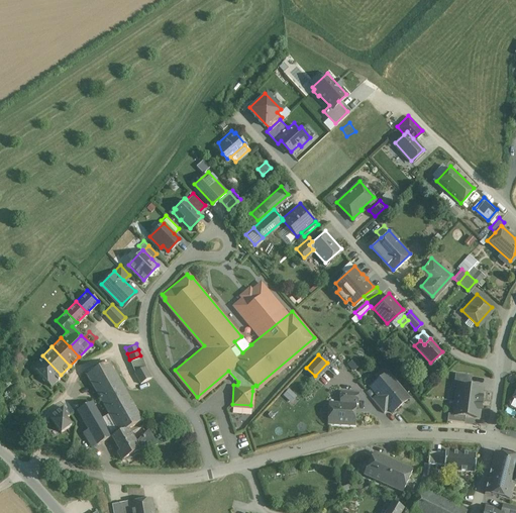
[(61,375),(42,355),(31,366),(50,385),(61,375)]
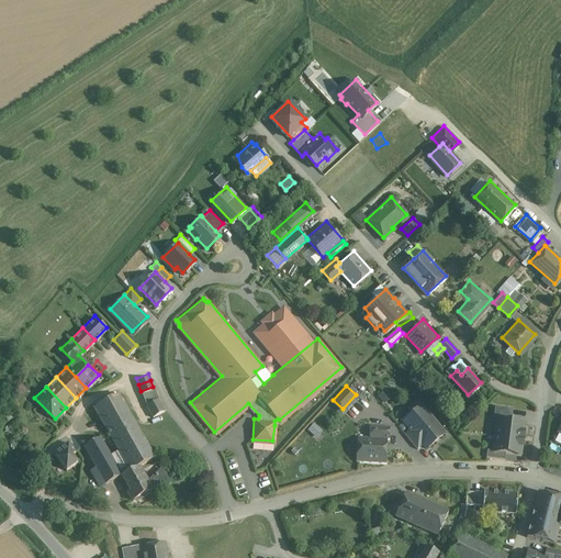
[(153,387),(141,391),(146,402),(157,397),(157,395),(154,387),(153,387)]
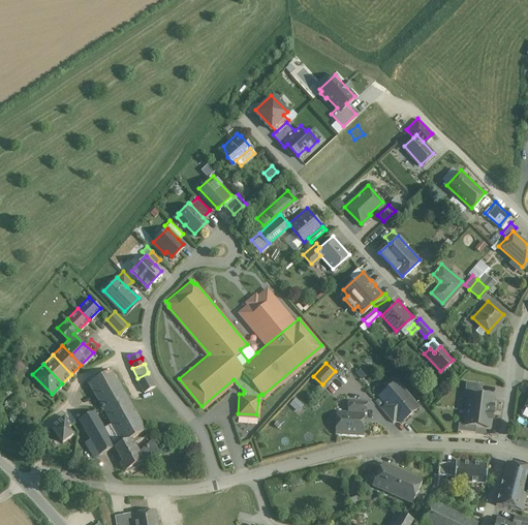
[(145,428),(112,369),(88,381),(112,424),(103,428),(93,410),(79,419),(90,438),(98,454),(114,445),(130,436),(145,428)]
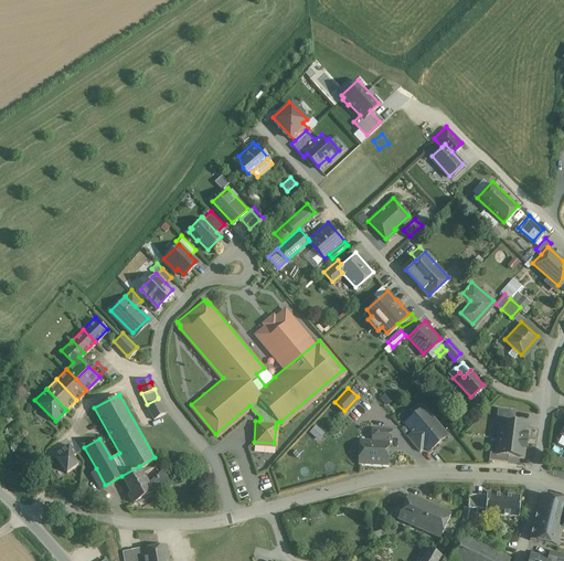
[(147,404),(146,405),(149,411),(161,404),(158,399),(147,404)]
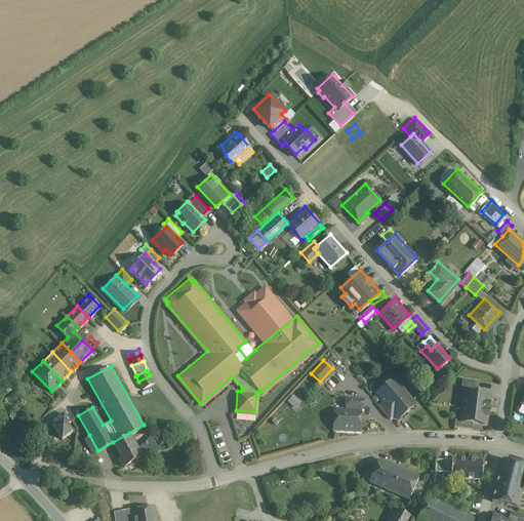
[(150,375),(138,382),(142,387),(153,381),(150,375)]
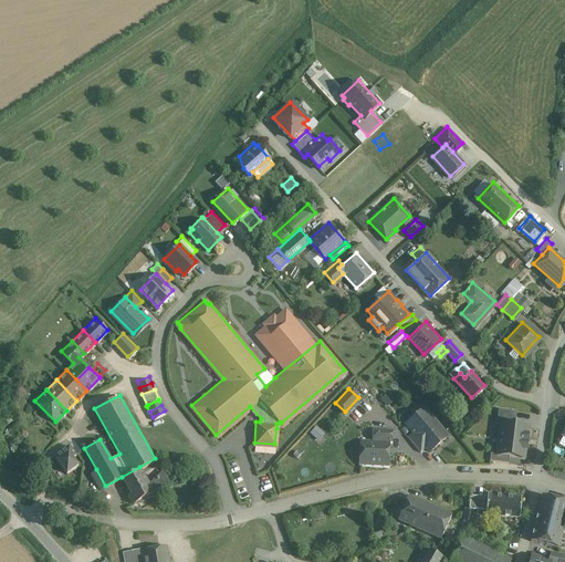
[(447,434),(424,406),(415,414),(419,419),(410,426),(412,429),(425,444),(429,448),(447,434)]
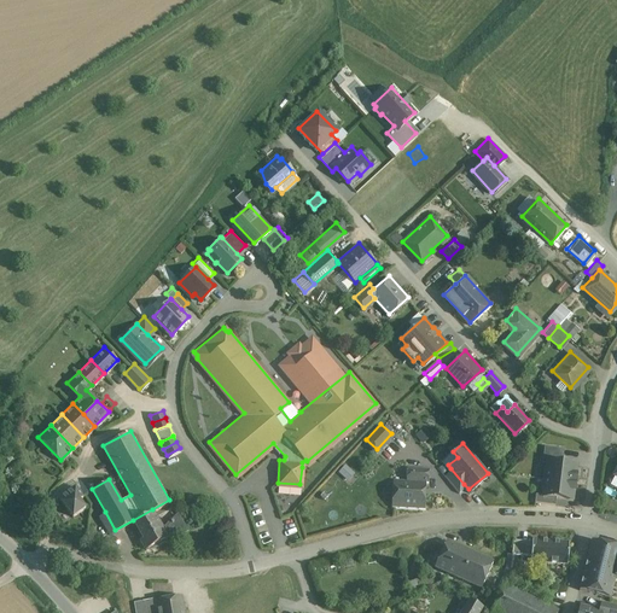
[(562,444),(543,443),(541,459),(546,460),(546,459),(559,460),(562,444)]
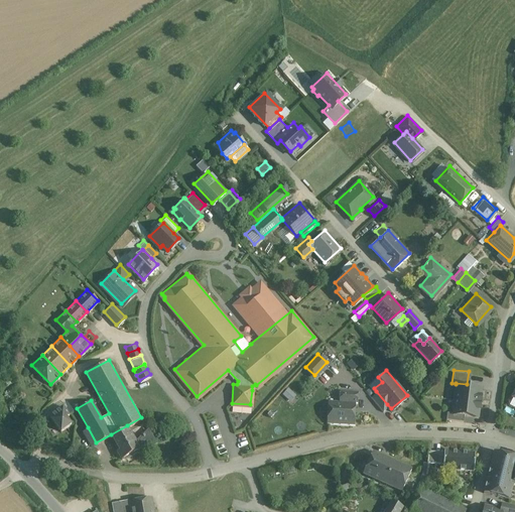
[(467,384),(456,383),(456,384),(456,388),(454,389),(453,397),(479,400),(480,393),(479,393),(480,386),(467,384)]
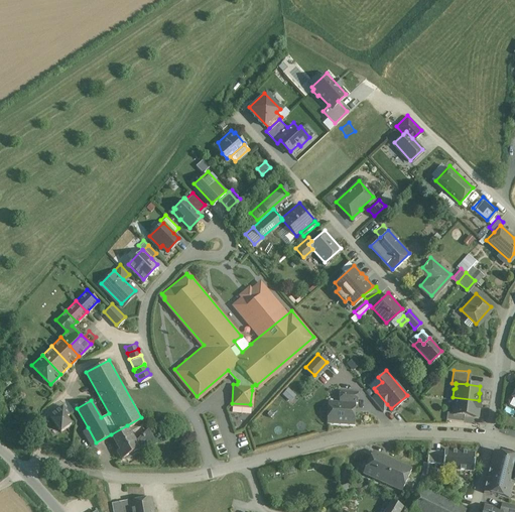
[(287,385),(281,390),(289,397),(294,391),(287,385)]
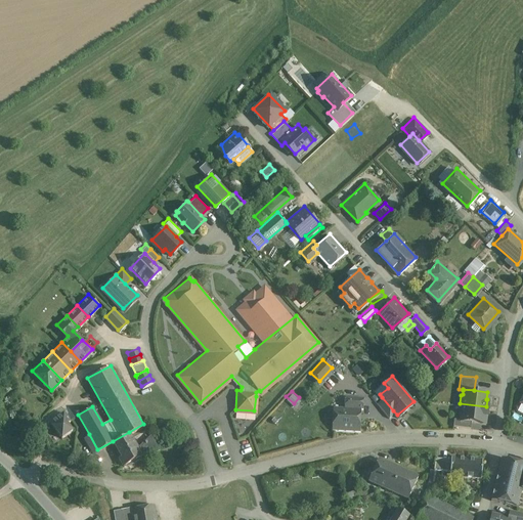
[(362,395),(344,394),(343,405),(360,406),(362,406),(362,395)]
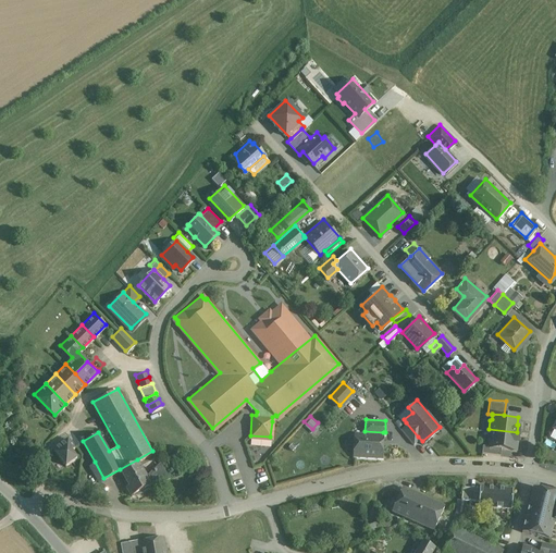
[(412,442),(418,437),(406,422),(400,427),(412,442)]
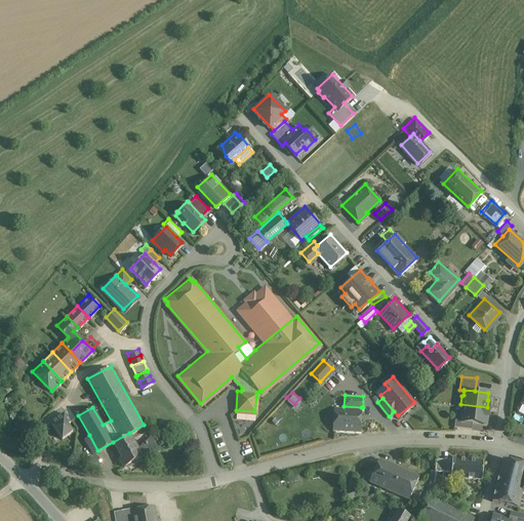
[(487,407),(460,404),(459,411),(461,413),(460,417),(460,418),(472,419),(485,422),(486,414),(487,414),(487,407)]
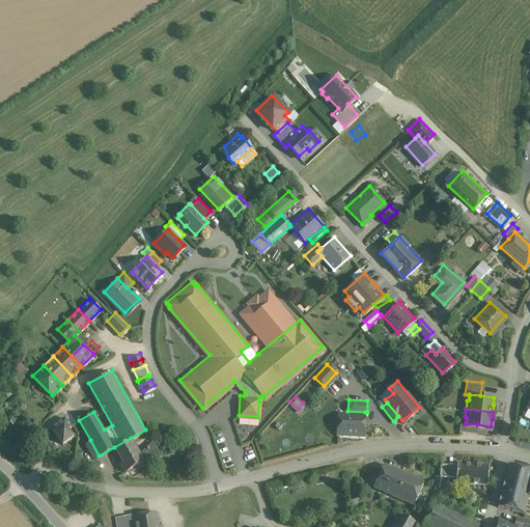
[(347,411),(337,410),(336,433),(364,435),(365,412),(347,411)]
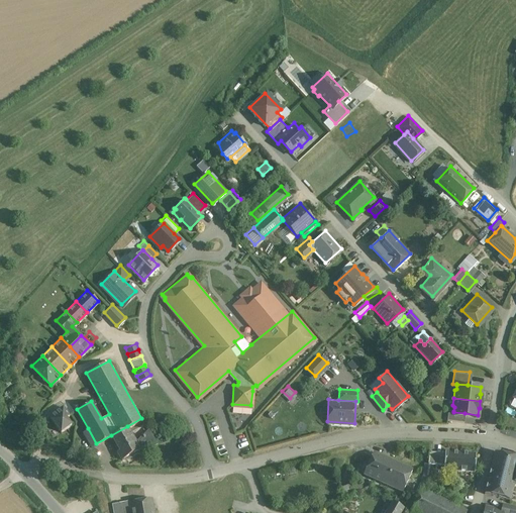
[(69,414),(62,405),(48,416),(60,431),(71,423),(66,416),(69,414)]
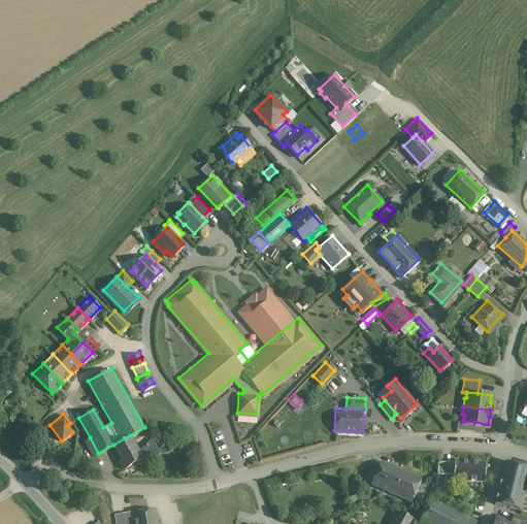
[(474,422),(463,421),(463,420),(457,419),(456,426),(473,428),(474,422)]
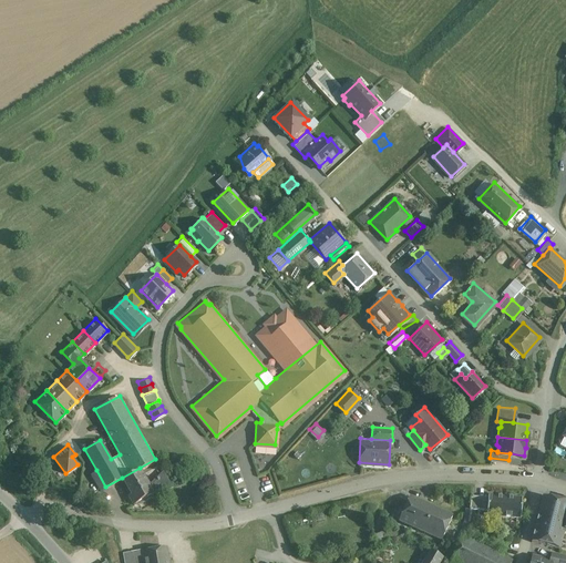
[(140,468),(122,478),(131,492),(127,494),(133,503),(152,492),(154,494),(170,485),(163,474),(147,482),(140,468)]
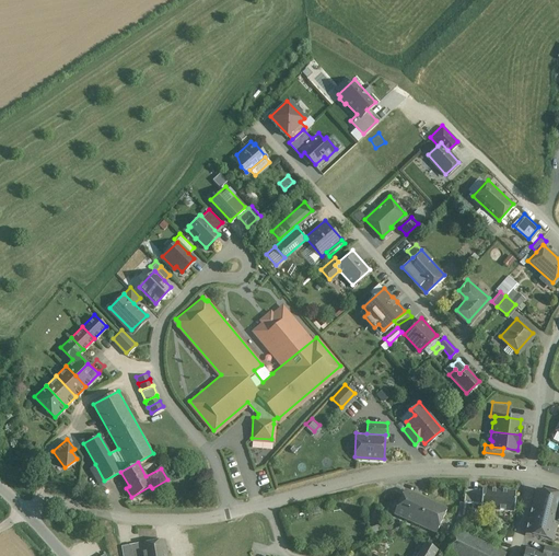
[(95,464),(89,467),(99,483),(104,481),(95,464)]
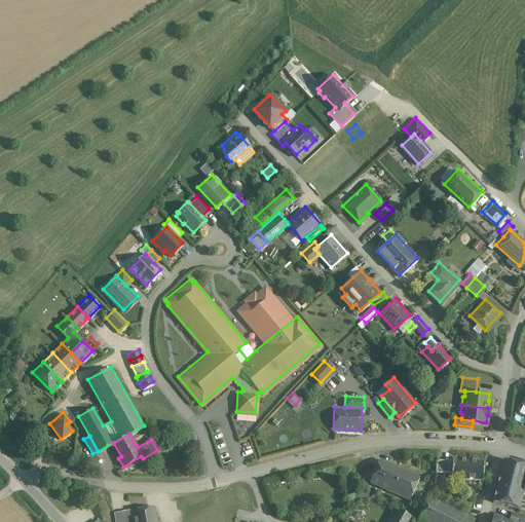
[(404,468),(379,457),(378,461),(370,480),(394,490),(404,468)]
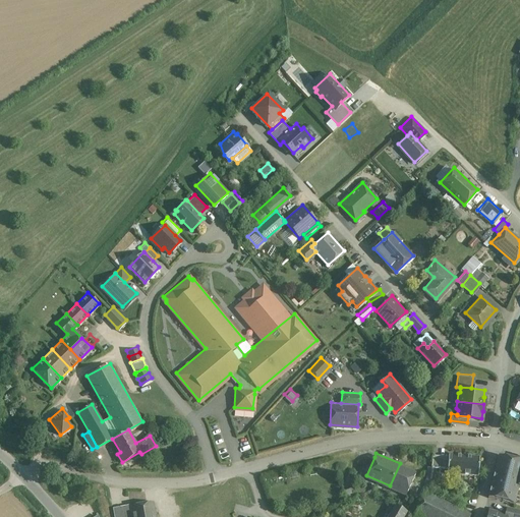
[(448,454),(432,453),(430,464),(447,465),(448,454)]
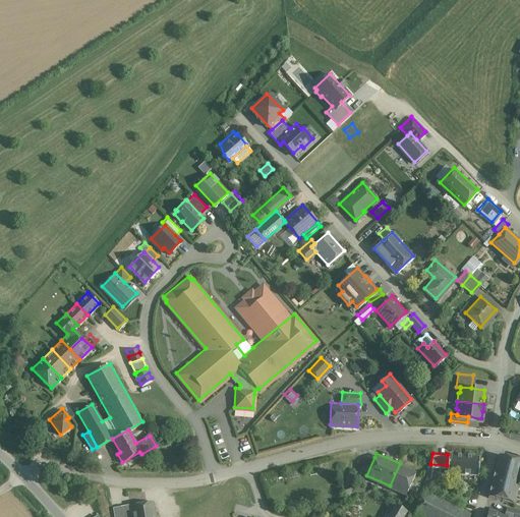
[(478,455),(448,453),(448,454),(447,465),(446,471),(477,473),(478,455)]
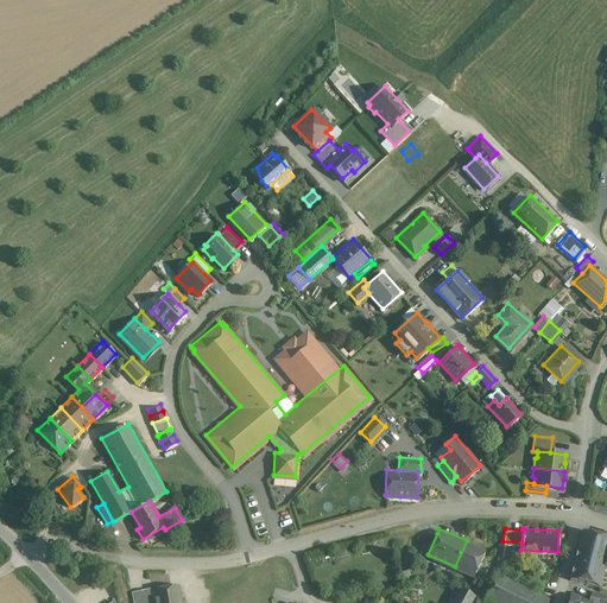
[(601,534),(581,529),(569,577),(590,583),(601,534)]
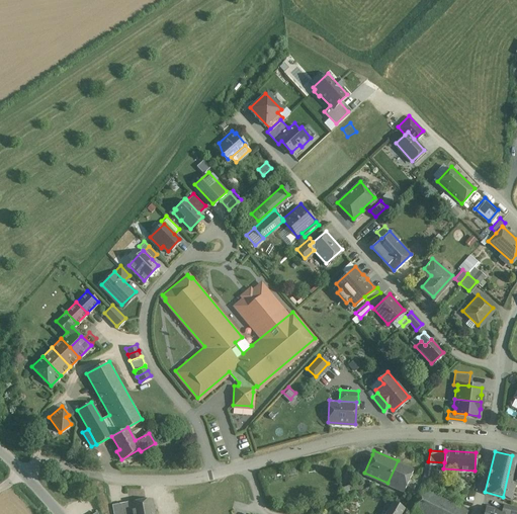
[(516,456),(512,455),(503,497),(510,498),(515,482),(516,482),(516,456)]
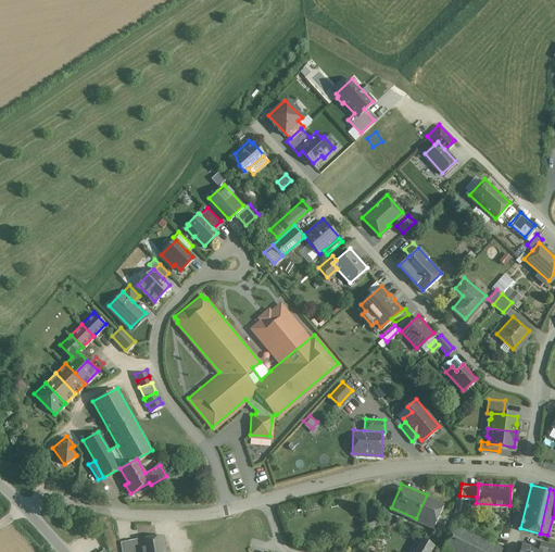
[(443,502),(427,494),(416,518),(432,526),(443,502)]
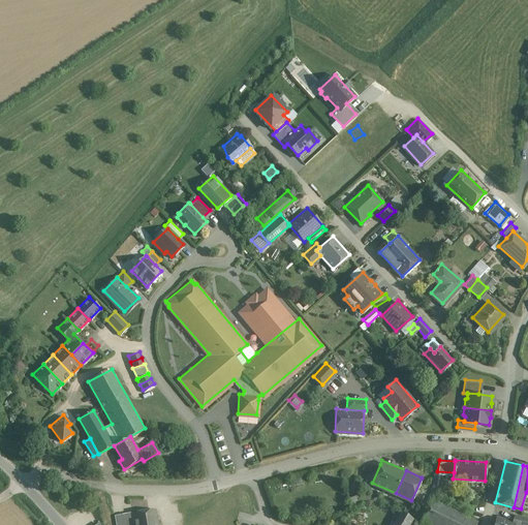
[(362,491),(346,496),(349,503),(364,498),(363,494),(362,491)]
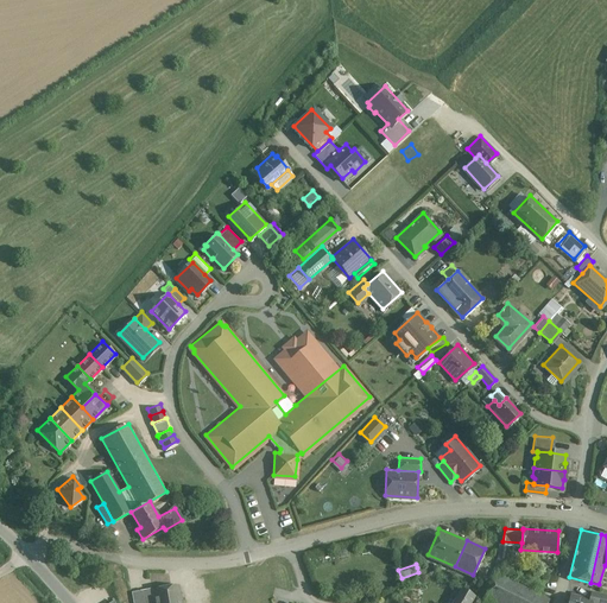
[(544,602),(548,597),(495,571),(481,601),(486,602),(544,602)]
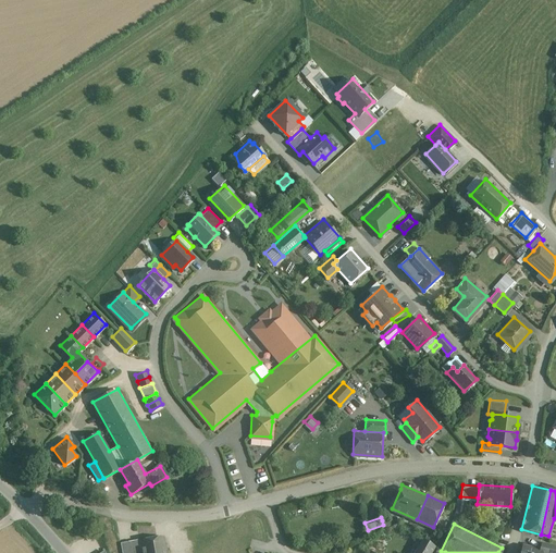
[(165,552),(162,536),(138,540),(140,552),(165,552)]
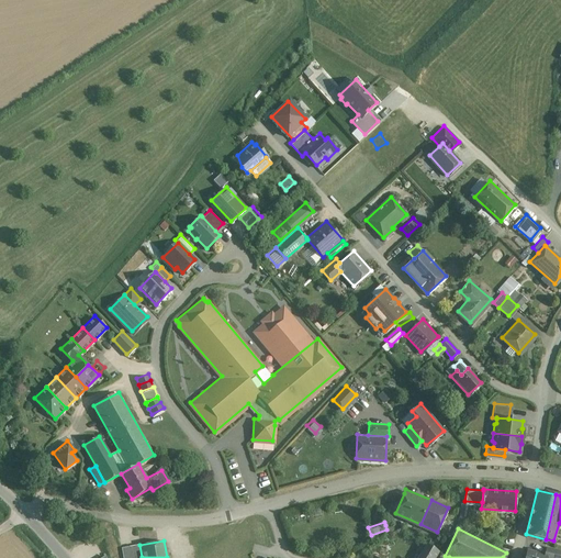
[(138,543),(121,546),(122,557),(142,557),(139,545),(138,543)]
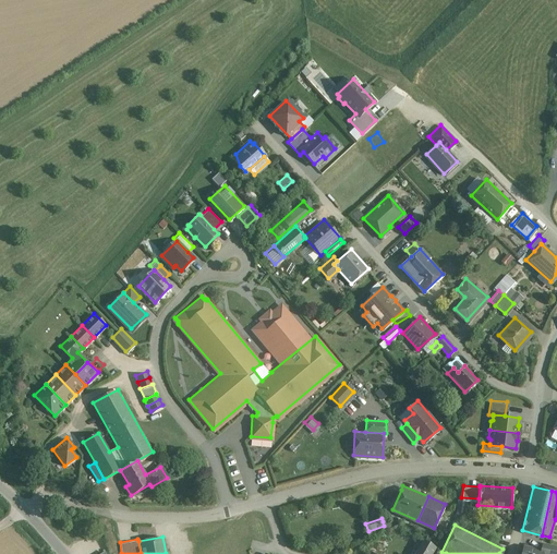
[(424,540),(414,553),(431,553),(435,546),(424,540)]
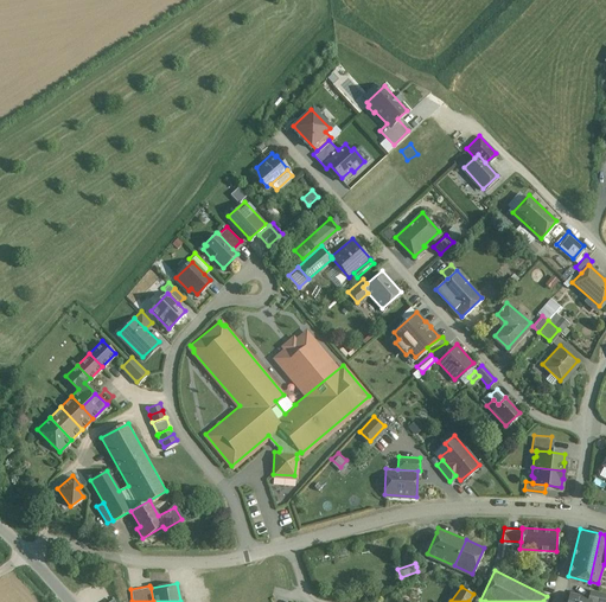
[(605,601),(605,593),(589,589),(587,597),(591,597),(589,601),(605,601)]
